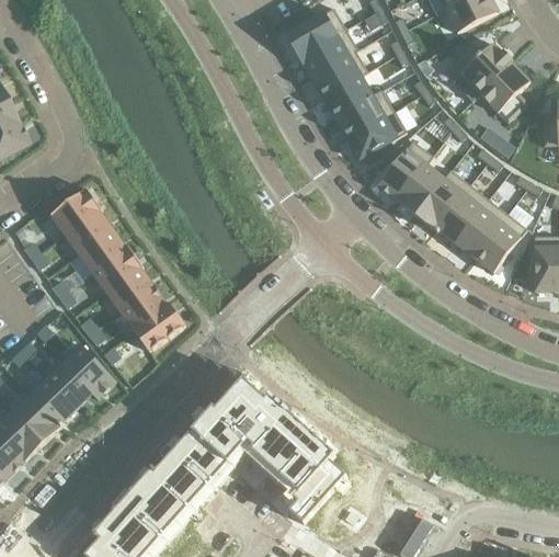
[(367,0),(373,11),(380,8),(376,0),(367,0)]
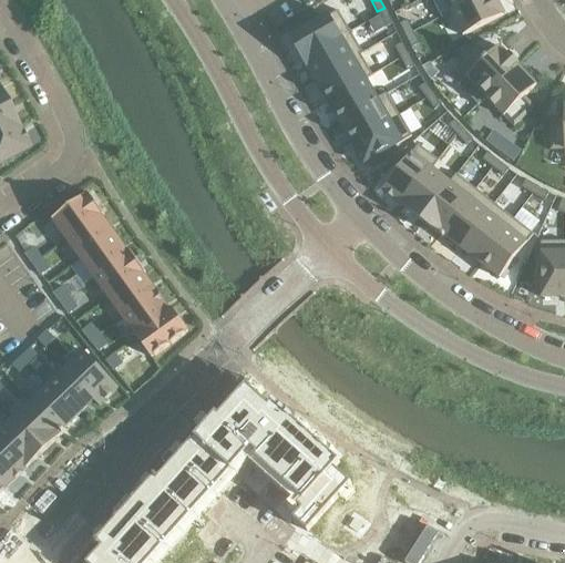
[(432,0),(439,13),(463,0),(432,0)]
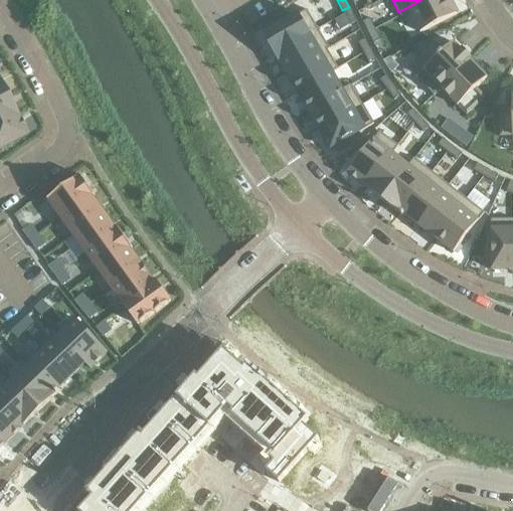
[(420,0),(398,12),(399,13),(408,9),(418,29),(457,9),(452,0),(420,0)]
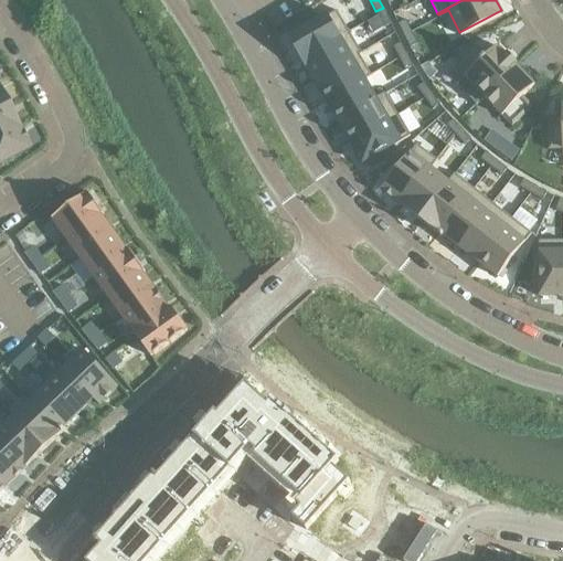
[(335,7),(286,34),(299,57),(339,34),(348,29),(347,28),(335,7)]
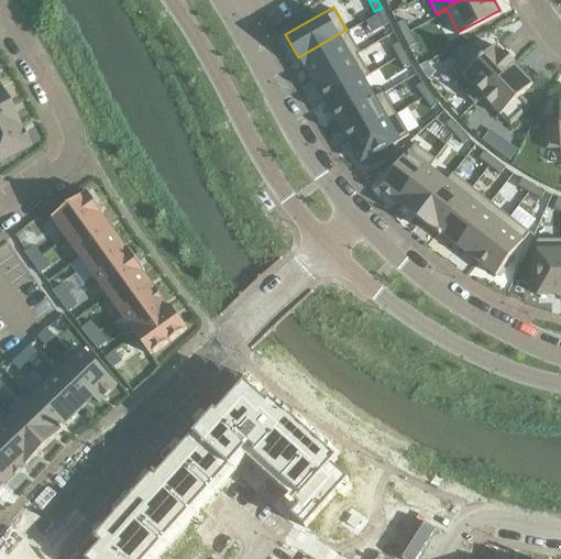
[(382,8),(374,11),(381,23),(388,19),(382,8)]
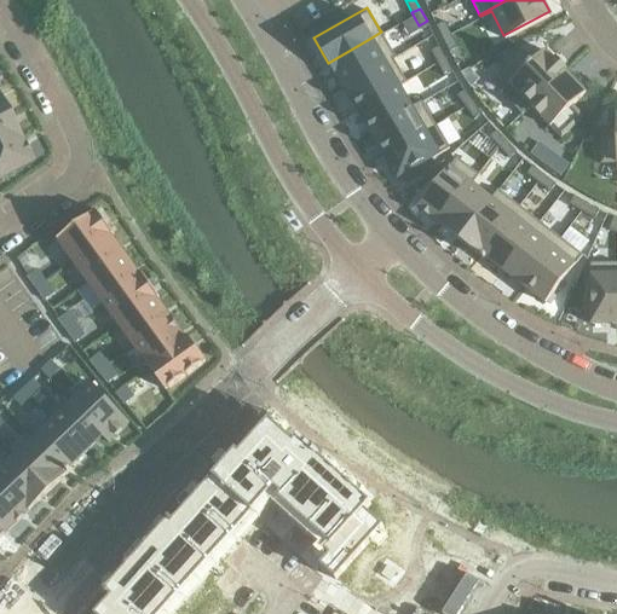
[(442,17),(433,22),(439,35),(449,30),(442,17)]
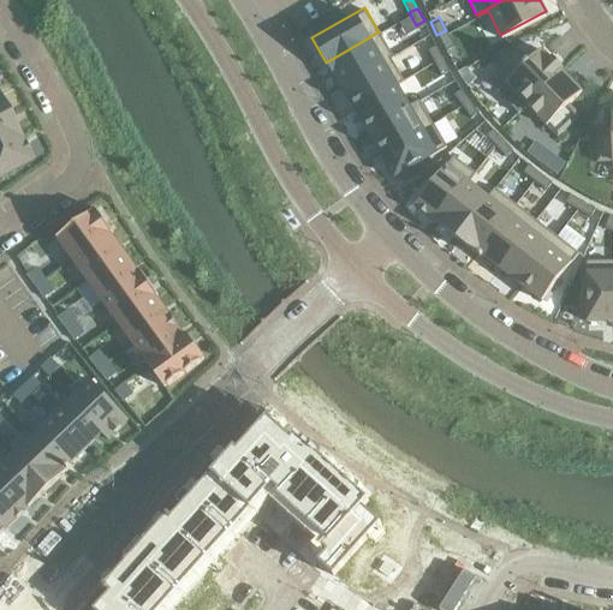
[(446,30),(436,35),(444,47),(452,43),(446,30)]
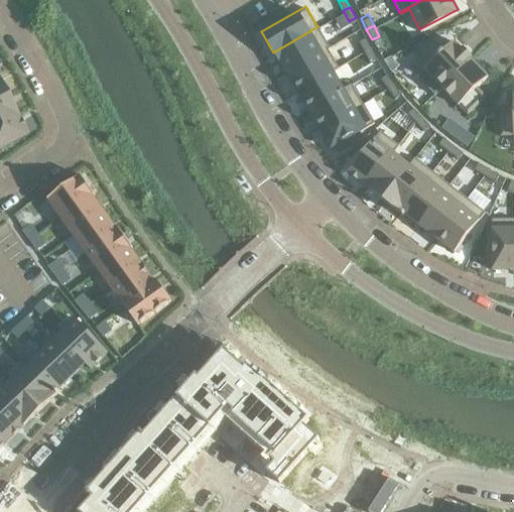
[(309,31),(273,52),(284,70),(319,49),(328,44),(317,26),(309,31)]
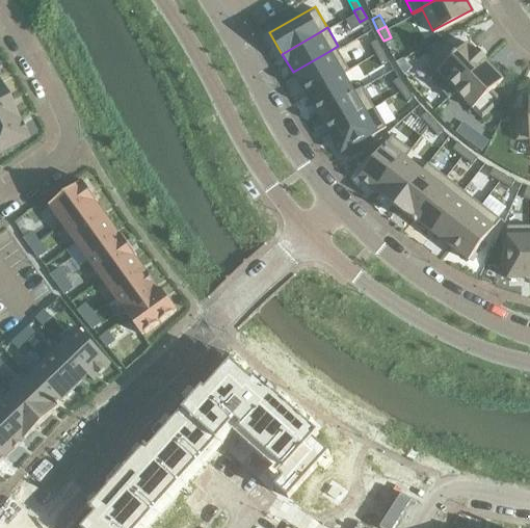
[(375,36),(368,40),(374,51),(381,47),(375,36)]
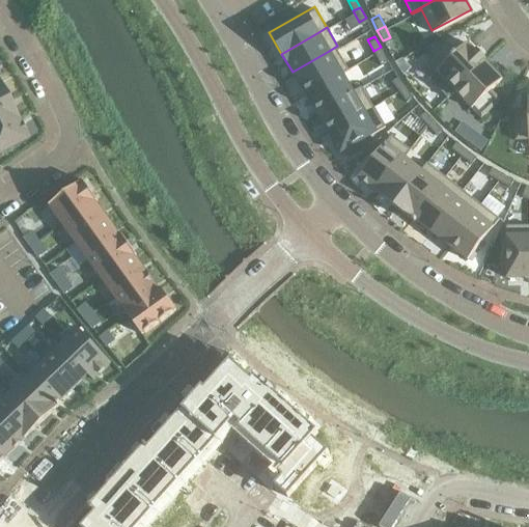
[(444,40),(425,59),(435,68),(427,76),(445,94),(452,88),(451,87),(482,58),(481,57),(483,55),(476,47),(474,49),(465,39),(453,50),(444,40)]
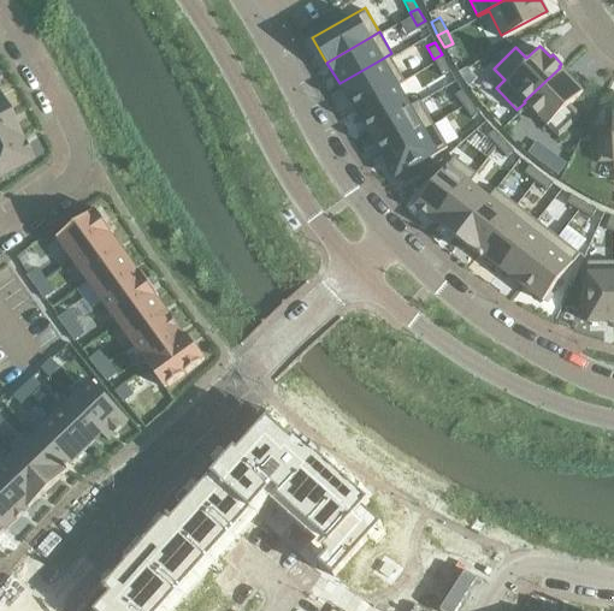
[(382,59),(340,83),(353,106),(395,81),(395,82),(403,78),(390,55),(393,54),(391,53),(382,59)]
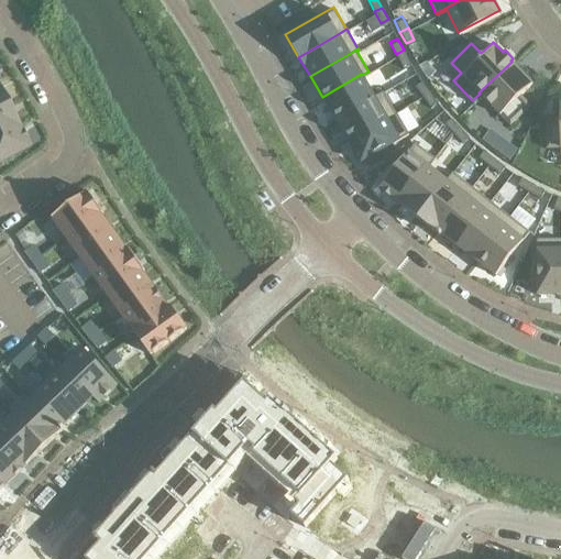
[(404,50),(396,54),(402,65),(409,62),(404,50)]
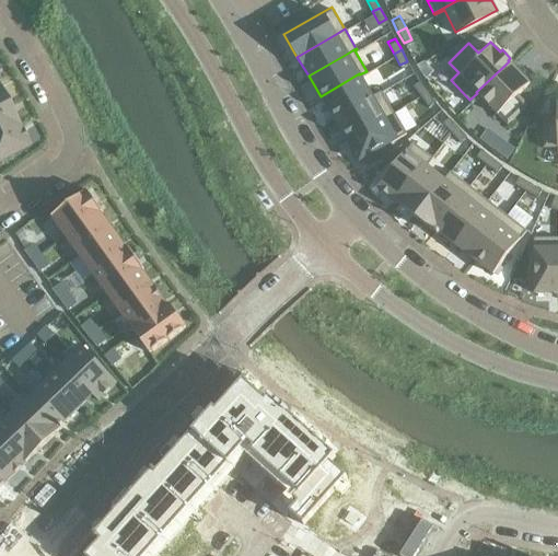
[(509,61),(476,92),(477,93),(506,122),(525,102),(515,92),(527,80),(509,61)]
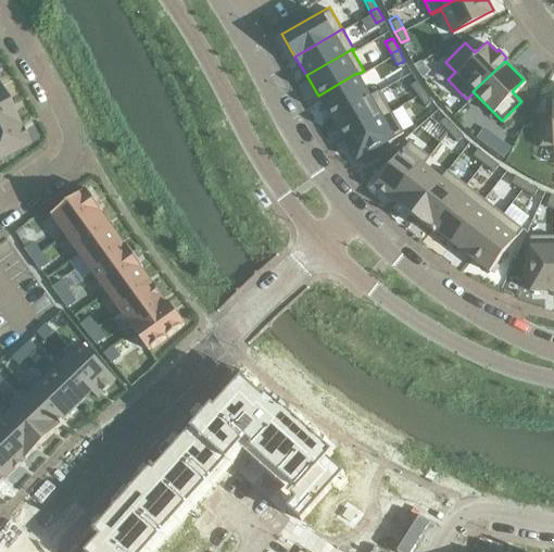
[(356,73),(318,96),(330,116),(368,93),(367,92),(356,74),(356,73)]
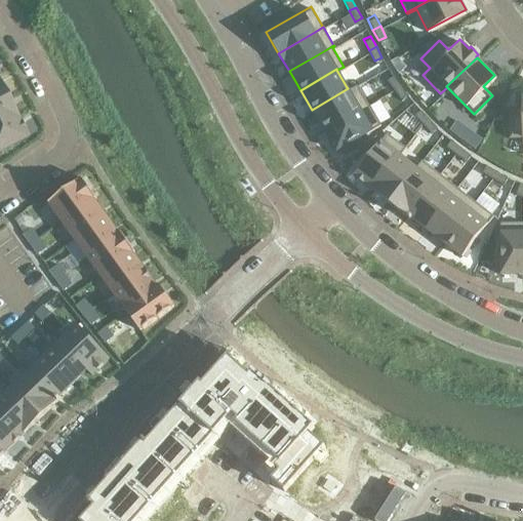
[(392,73),(386,78),(393,87),(399,83),(392,73)]
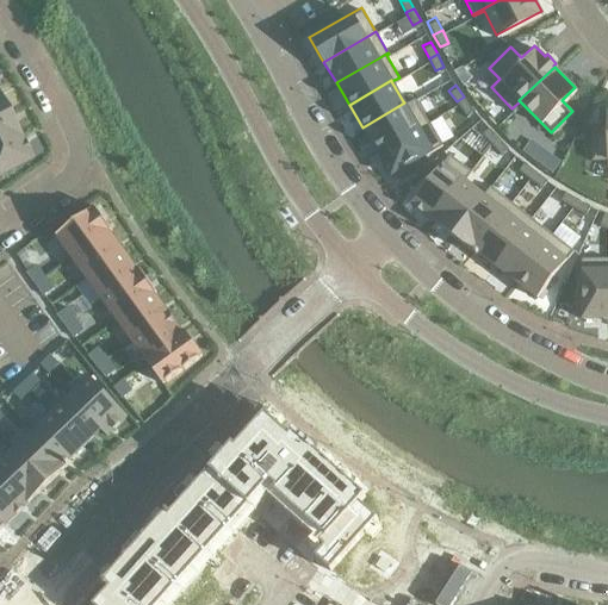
[(404,103),(363,128),(376,149),(417,125),(427,119),(414,95),(403,101),(404,103)]
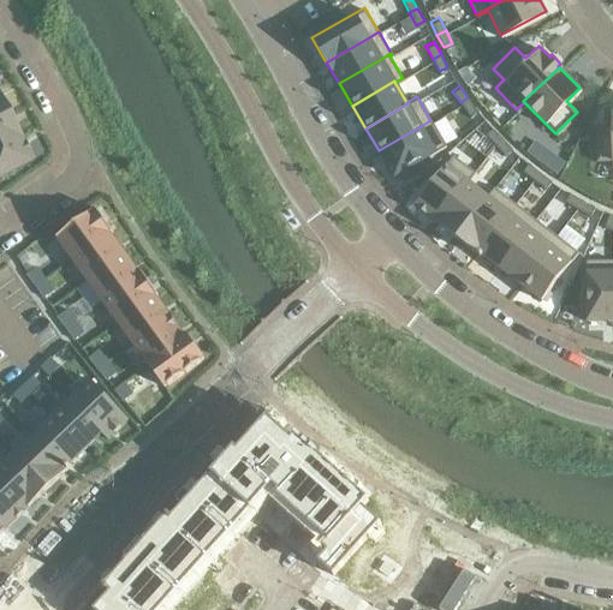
[(468,97),(460,102),(469,114),(476,108),(468,97)]
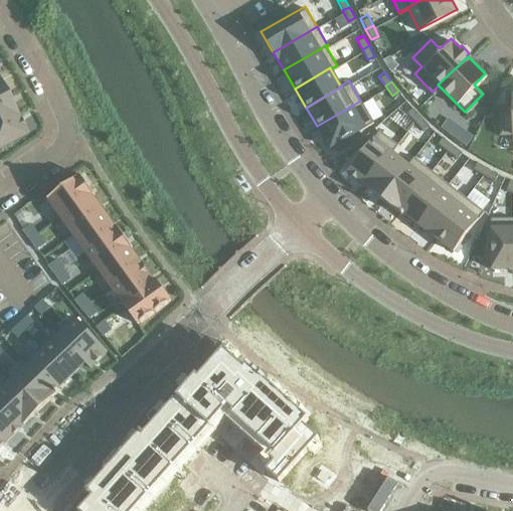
[(0,117),(14,110),(4,91),(0,93),(0,117)]
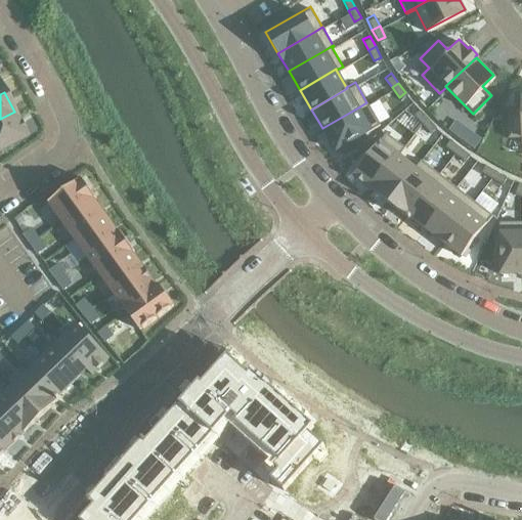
[(519,107),(506,109),(507,134),(519,134),(520,141),(521,141),(521,92),(519,93),(519,107)]
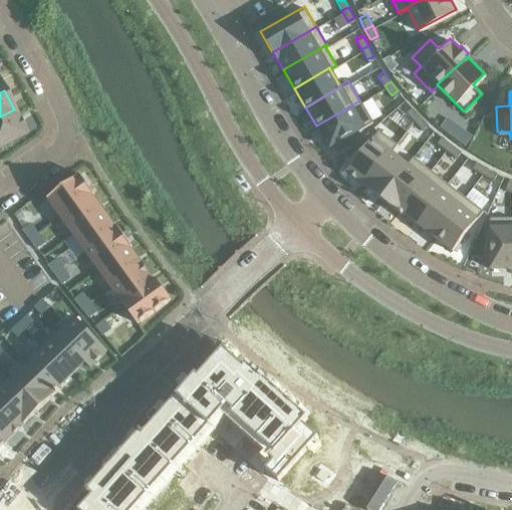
[(351,105),(316,125),(327,146),(331,144),(335,147),(346,141),(346,135),(371,119),(359,100),(351,105)]
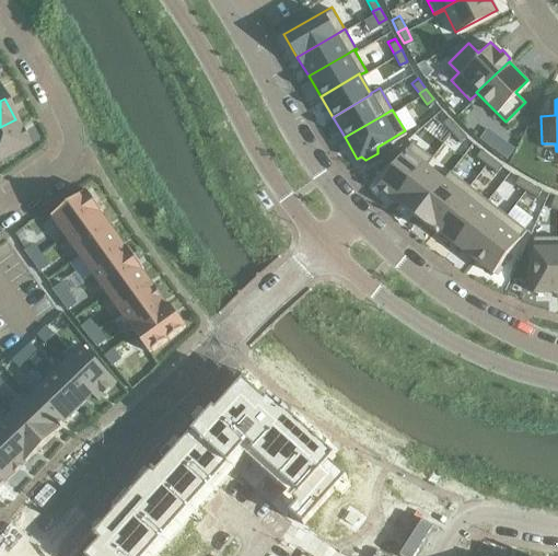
[(446,114),(440,120),(450,129),(455,124),(446,114)]
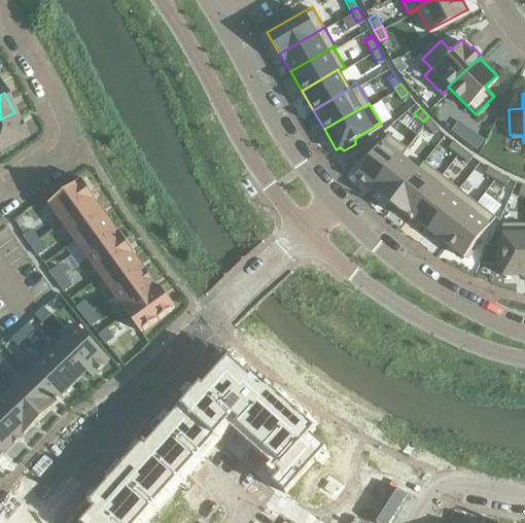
[(0,146),(26,133),(14,112),(0,119),(0,146)]
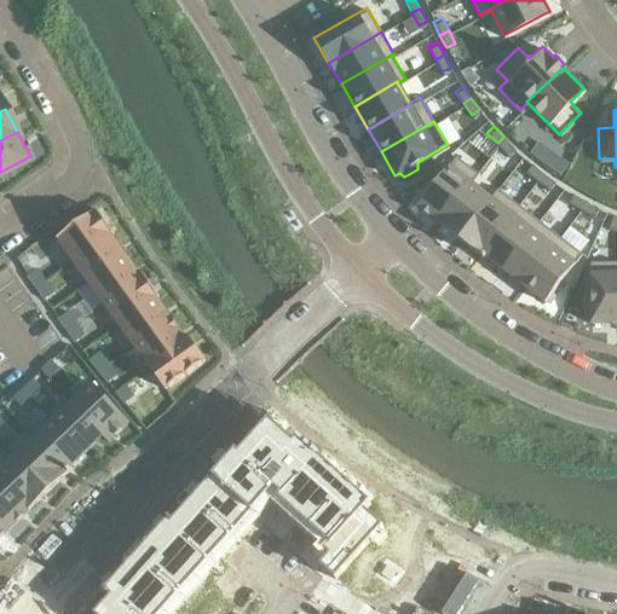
[(558,169),(568,157),(538,134),(529,148),(558,169)]
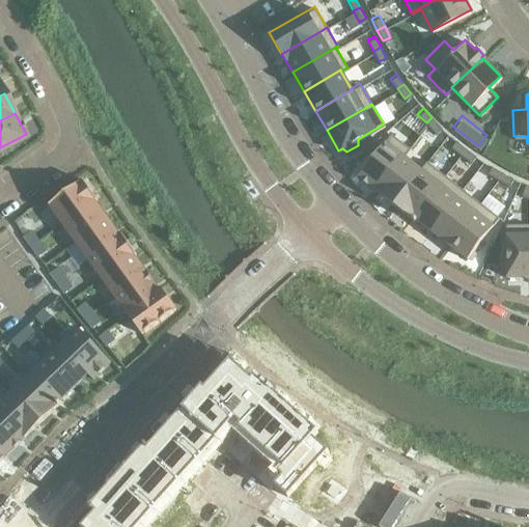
[(432,117),(426,122),(435,132),(441,127),(432,117)]
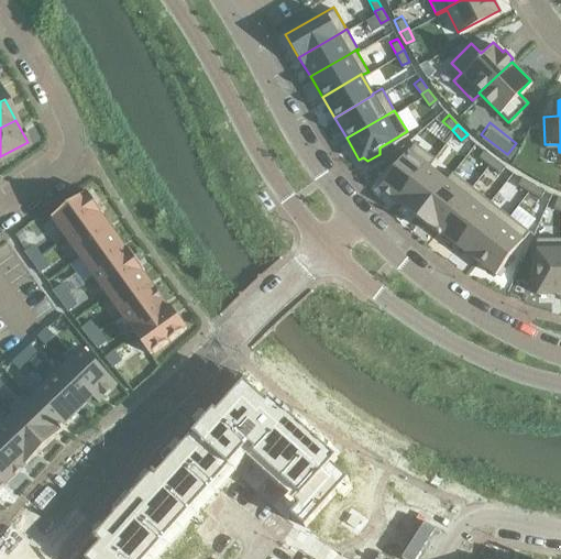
[(413,140),(377,186),(397,200),(426,163),(427,164),(433,155),(413,140)]
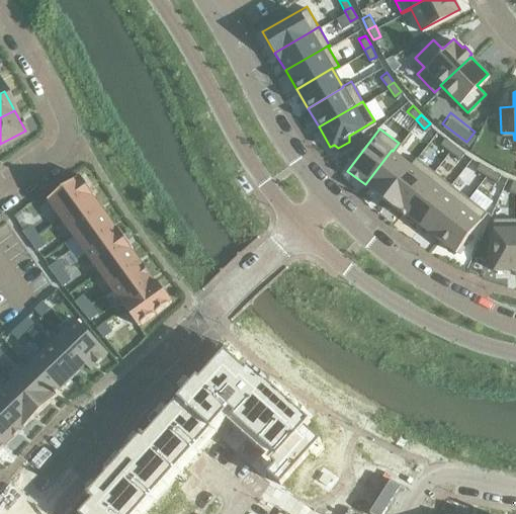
[(443,136),(438,142),(448,150),(452,143),(443,136)]
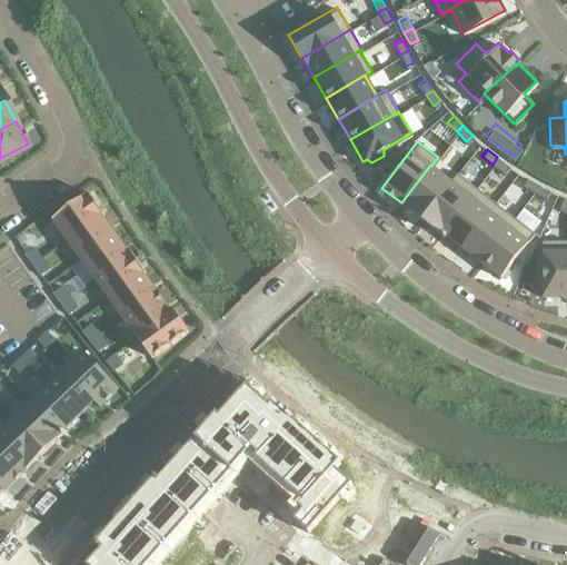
[(497,157),(493,165),(503,172),(508,166),(497,157)]
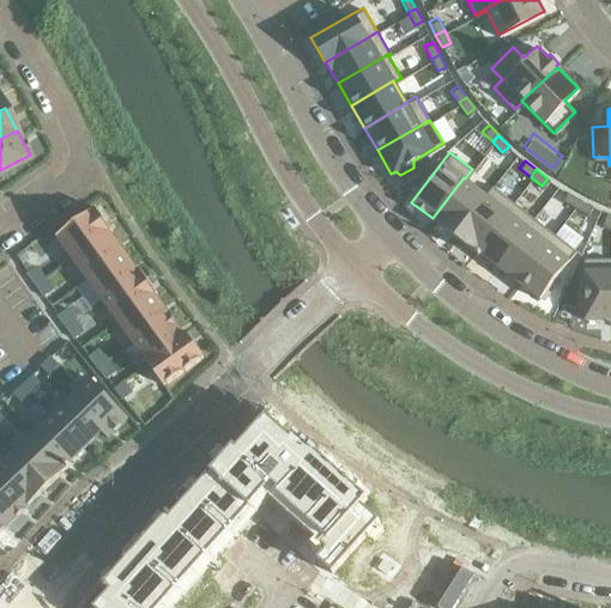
[(464,177),(433,218),(453,233),(485,194),(484,193),(465,178),(464,177)]
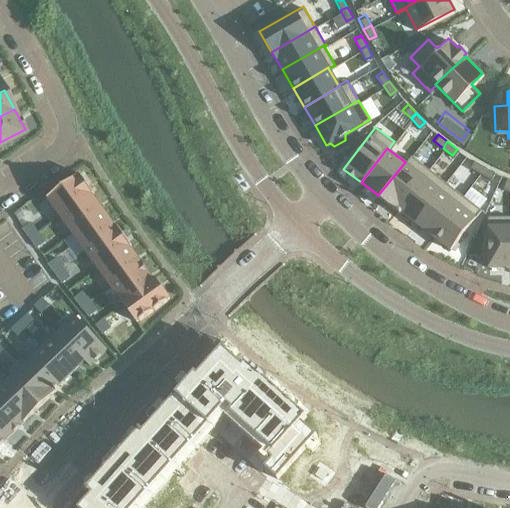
[(405,162),(378,195),(396,209),(422,175),(427,167),(409,153),(404,161),(405,162)]
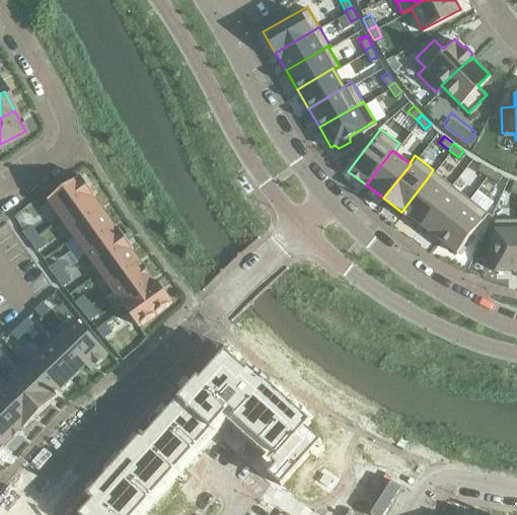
[(478,161),(474,167),(486,173),(490,167),(478,161)]
